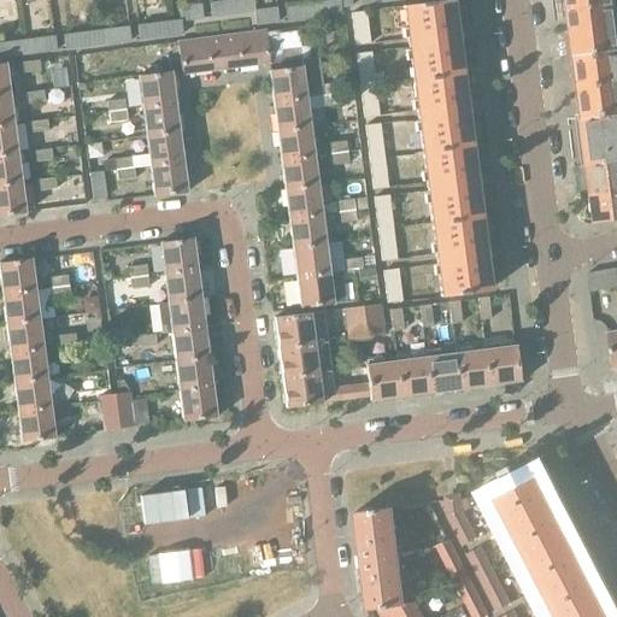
[(229,0),(227,0),(219,1),(221,16),(231,13),(229,0)]
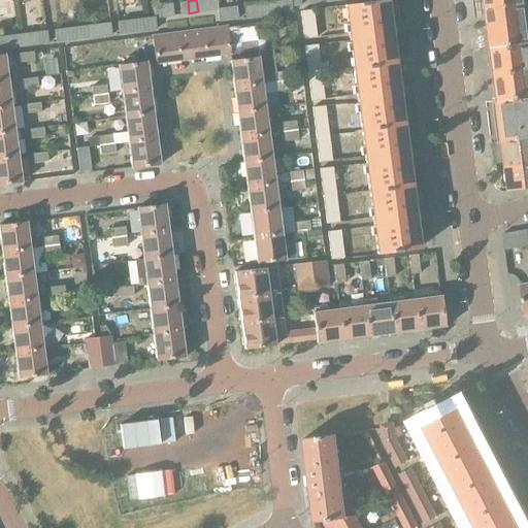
[(196,0),(198,11),(207,10),(206,0),(196,0)]
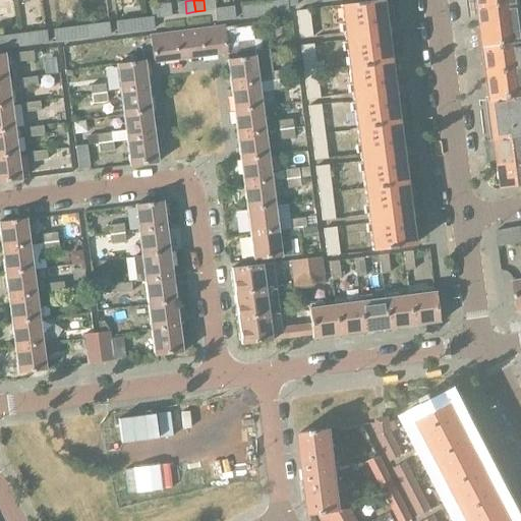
[(213,0),(204,0),(205,10),(214,9),(213,0)]
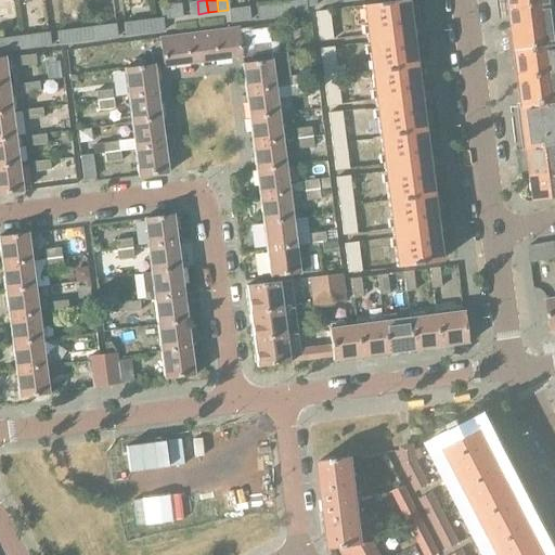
[(306,13),(306,8),(305,0),(304,0),(295,1),(296,14),(306,13)]
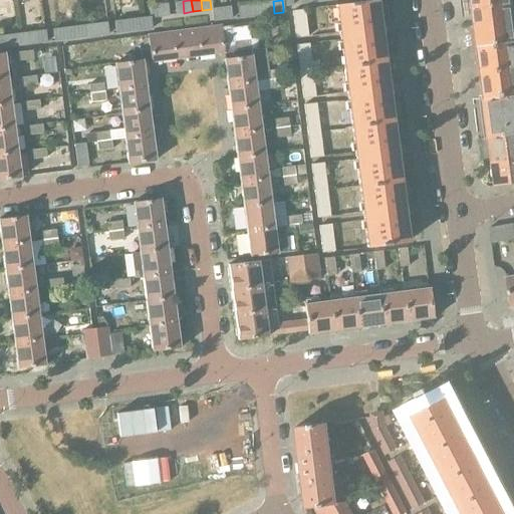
[(513,0),(471,0),(477,47),(513,41),(513,0)]
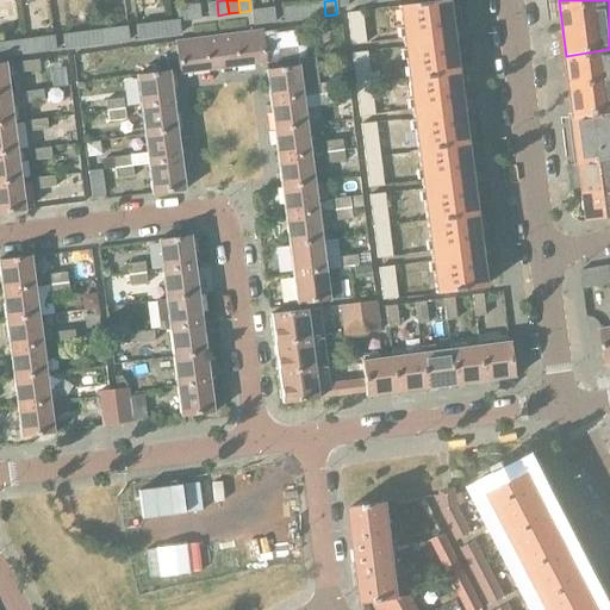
[(207,17),(218,16),(217,1),(206,2),(207,17)]
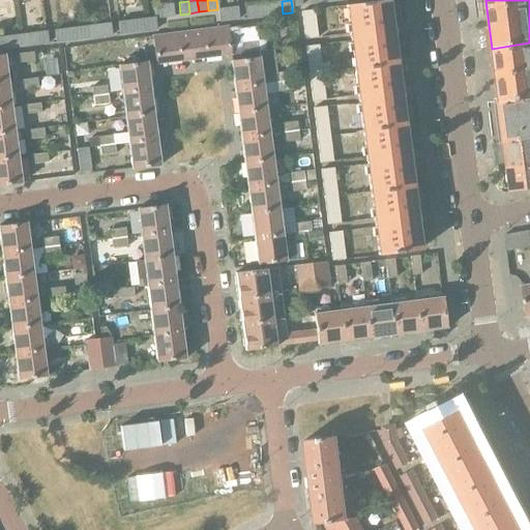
[(273,15),(283,13),(282,1),(272,3),(273,15)]
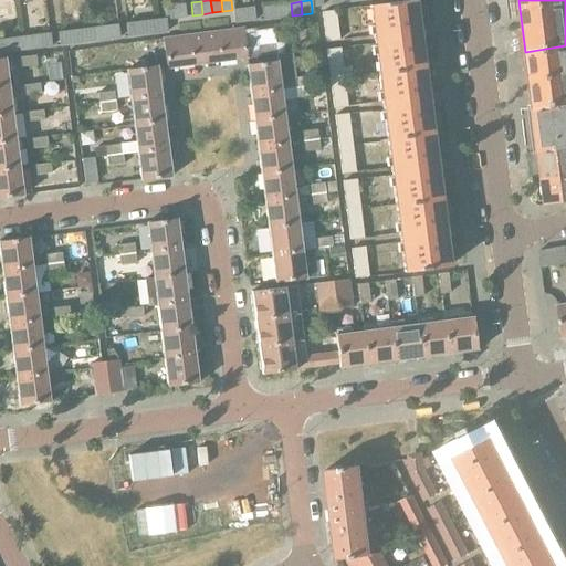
[(368,7),(377,72),(422,66),(413,1),(368,7)]
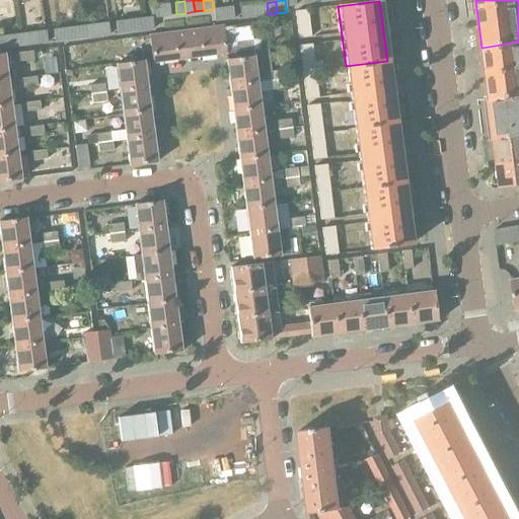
[(168,3),(158,4),(160,16),(169,15),(168,3)]
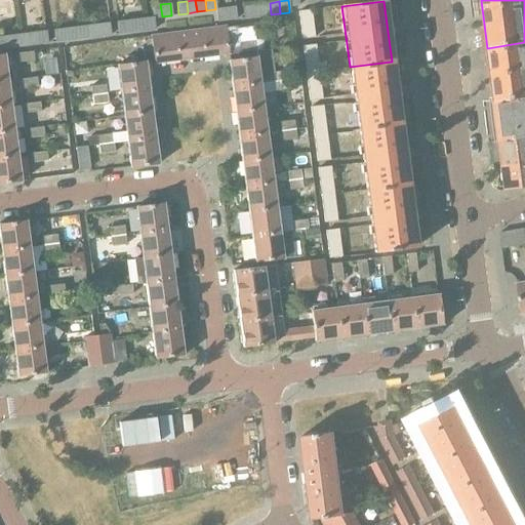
[(271,14),(270,3),(260,4),(261,16),(271,14)]
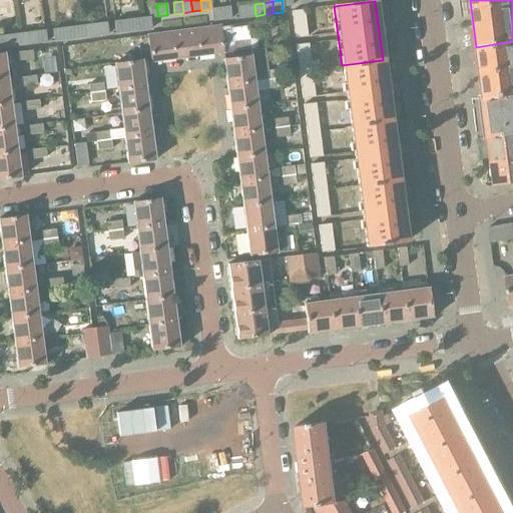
[(147,5),(148,17),(149,16),(149,17),(158,16),(156,4),(147,5)]
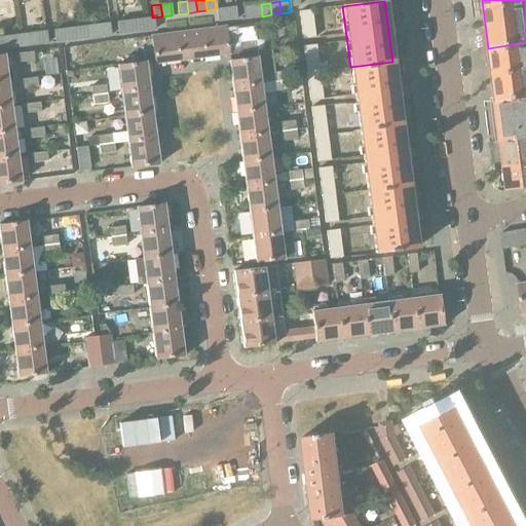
[(253,17),(262,16),(261,4),(252,5),(253,17)]
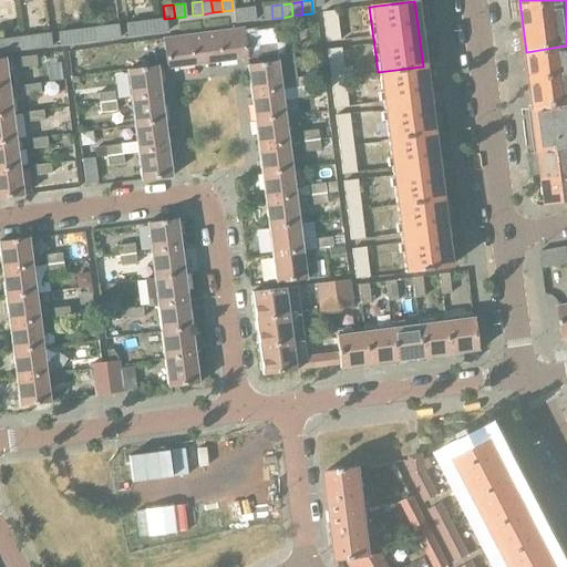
[(272,19),(271,6),(261,7),(263,20),(272,19)]
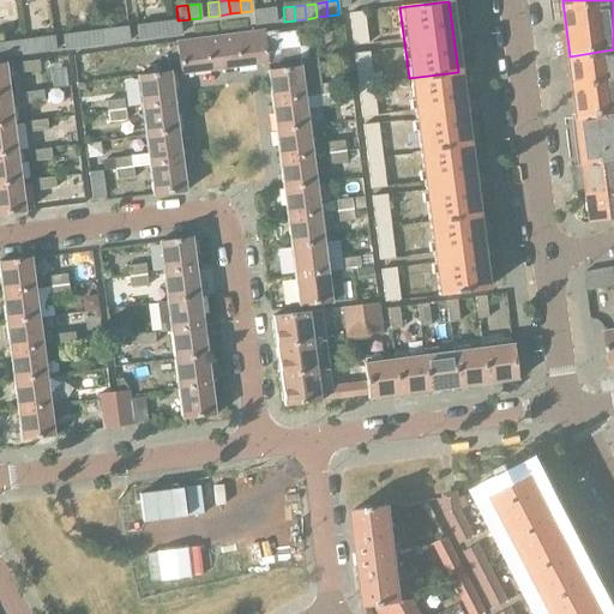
[(263,10),(265,24),(276,23),(274,8),(263,10)]
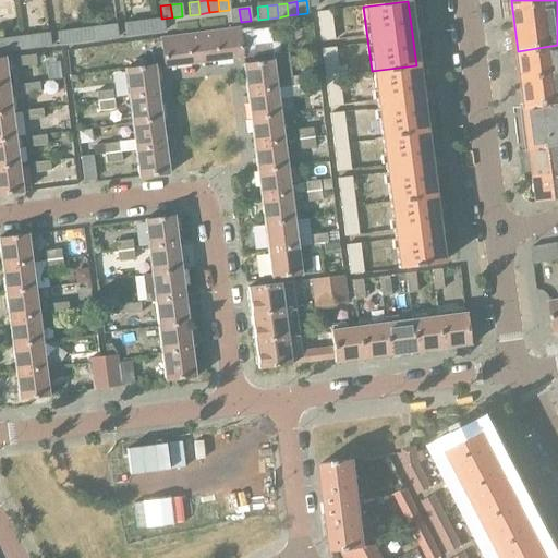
[(229,10),(230,24),(241,22),(239,9),(229,10)]
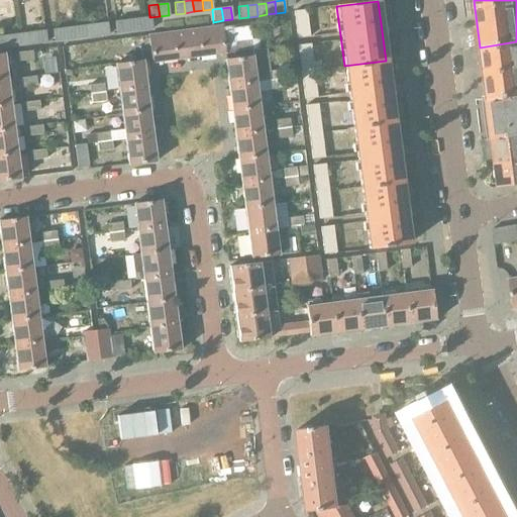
[(307,19),(305,10),(293,11),(294,17),(294,20),(307,19)]
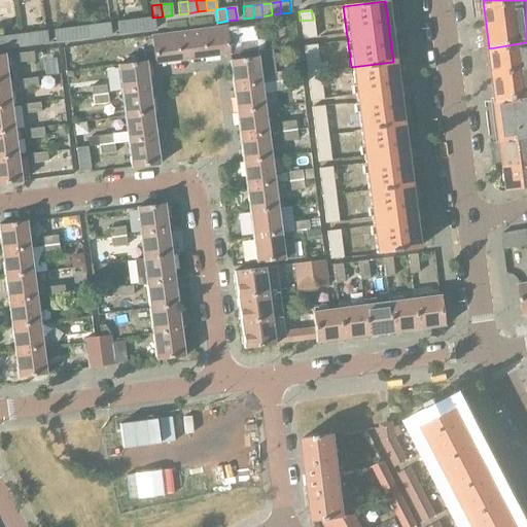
[(153,16),(152,18),(144,19),(145,30),(154,29),(153,18),(153,16)]
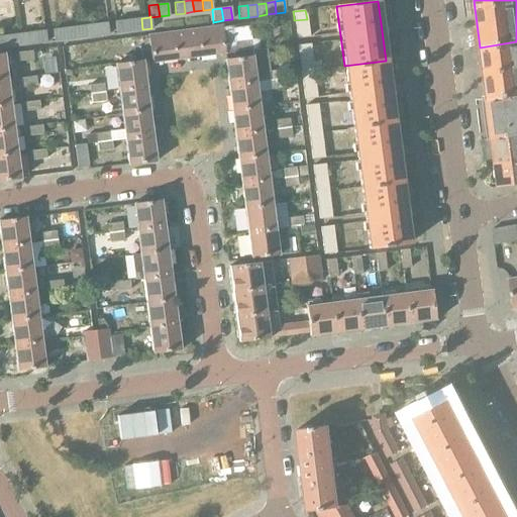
[(142,29),(141,18),(132,19),(133,31),(142,29)]
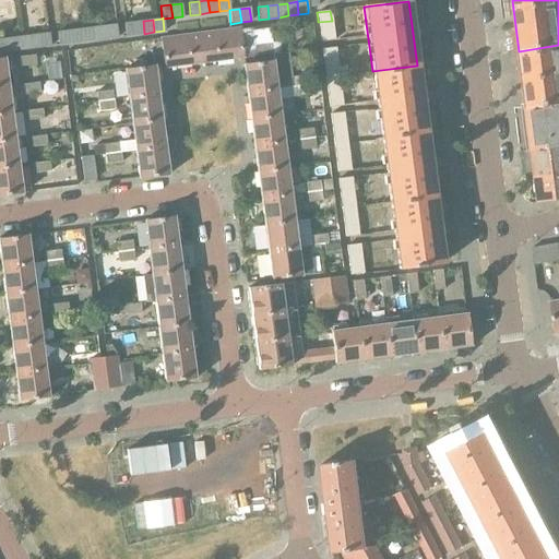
[(144,34),(143,21),(133,22),(134,35),(144,34)]
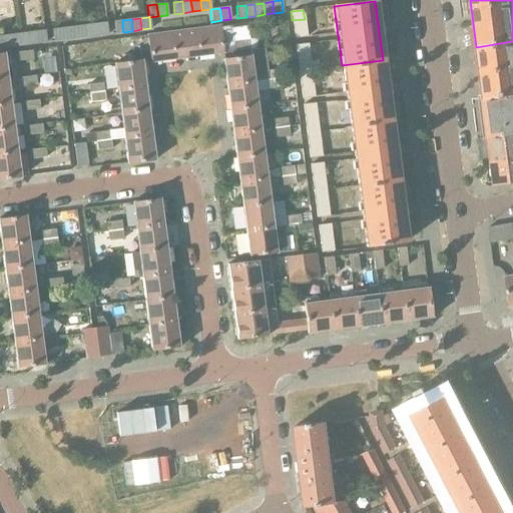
[(306,27),(305,19),(292,20),(293,29),(306,27)]
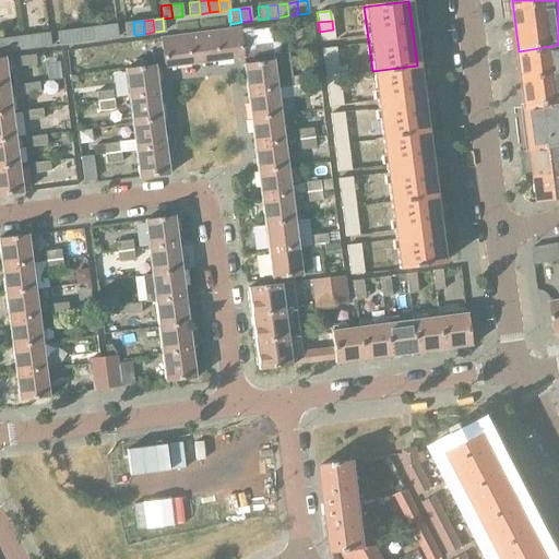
[(133,22),(123,23),(125,36),(134,35),(133,22)]
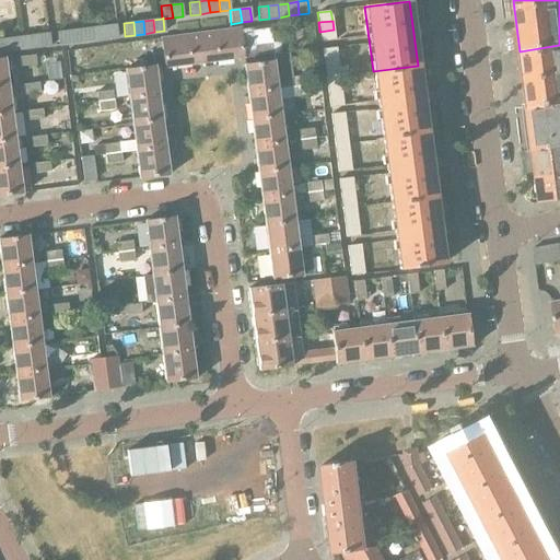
[(107,38),(117,37),(116,24),(106,25),(107,38)]
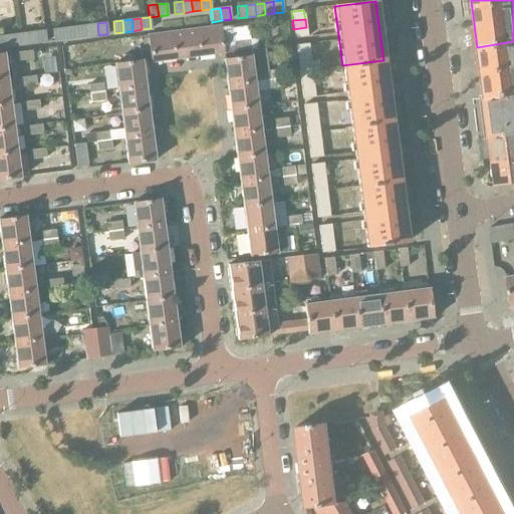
[(98,35),(97,23),(87,24),(89,36),(98,35)]
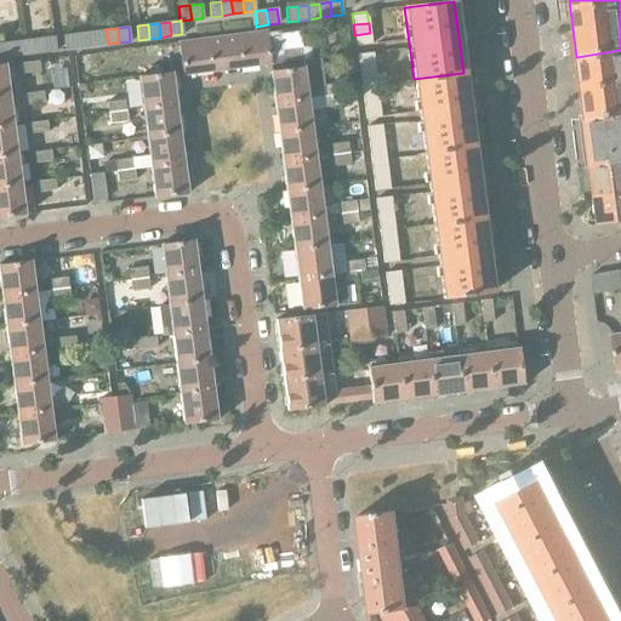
[(108,44),(106,29),(95,32),(97,45),(108,44)]
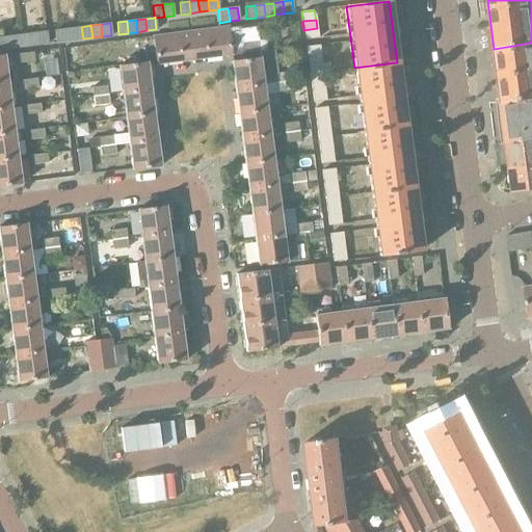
[(83,38),(81,27),(72,28),(74,41),(83,38)]
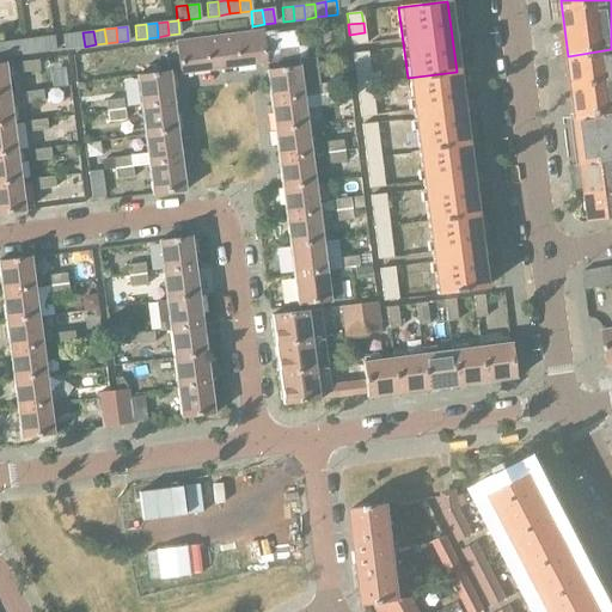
[(262,31),(219,36),(222,71),(267,65),(262,31)]
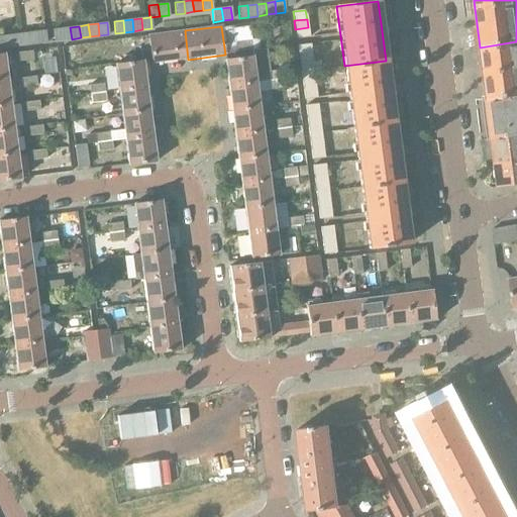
[(72,39),(70,27),(61,28),(63,40),(72,39)]
